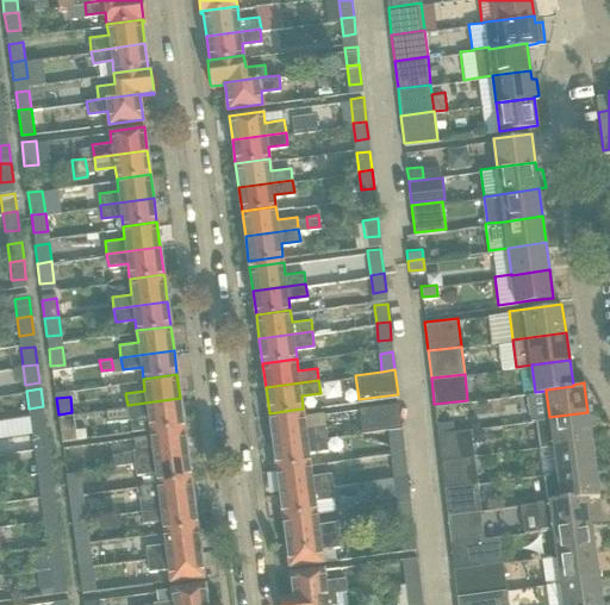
[(128,405),(105,409),(106,422),(129,418),(131,431),(131,435),(184,428),(184,424),(180,398),(128,405)]
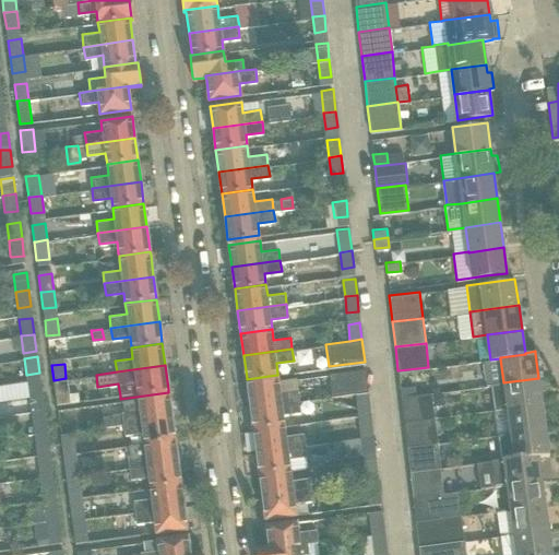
[(365,368),(330,373),(332,394),(356,392),(368,390),(365,368)]
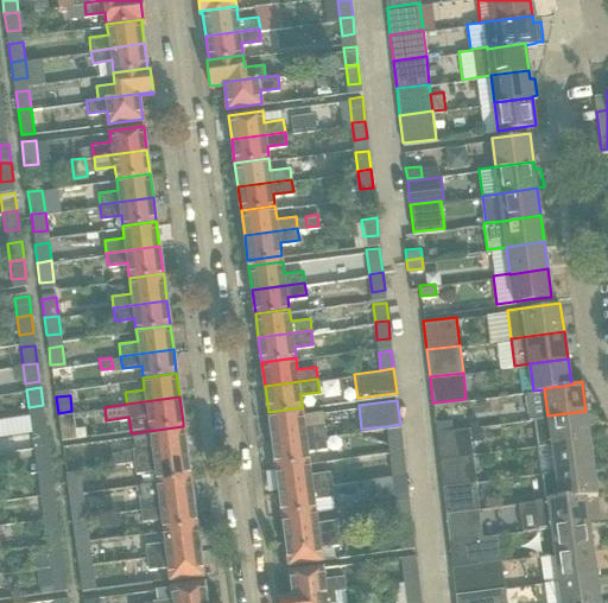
[(71,411),(58,413),(62,437),(75,436),(71,411)]
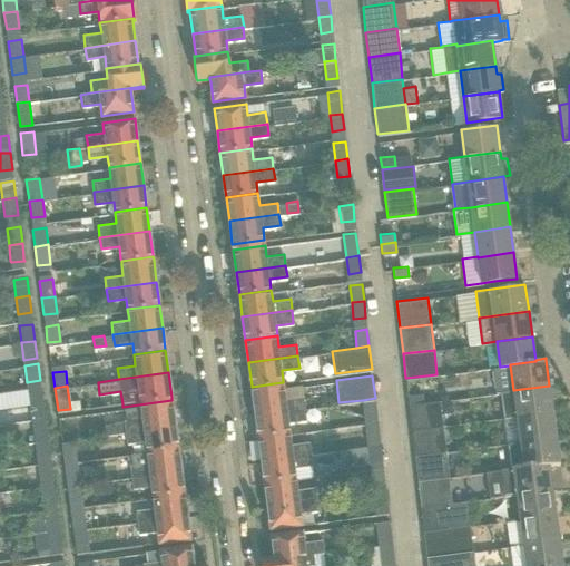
[(507,417),(517,415),(552,410),(549,386),(513,390),(503,391),(507,417)]
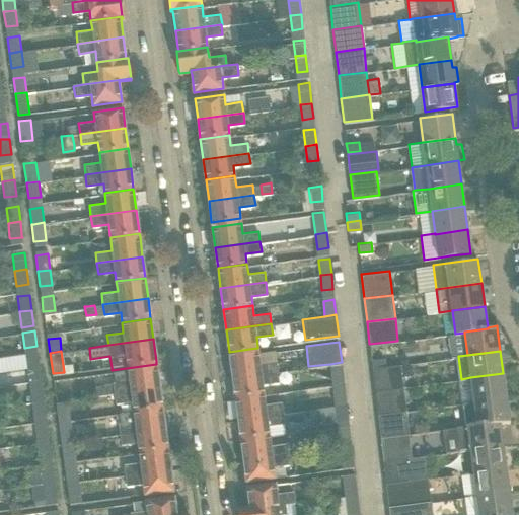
[(38,352),(25,353),(27,367),(28,377),(29,377),(30,377),(41,376),(38,352)]
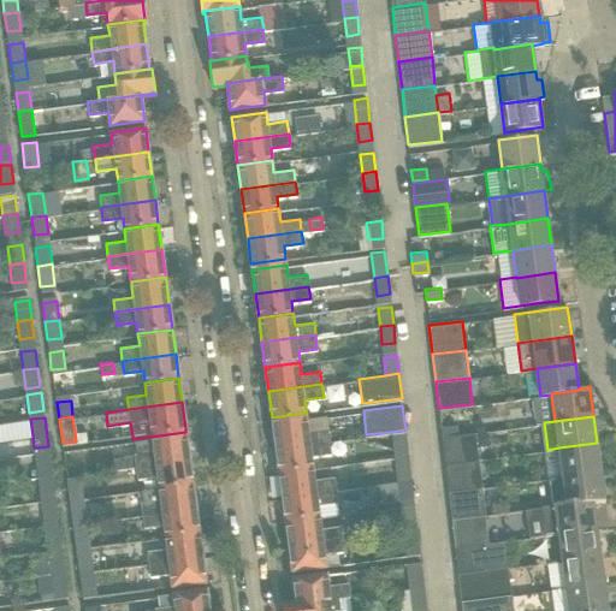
[(30,419),(0,422),(0,439),(33,435),(30,419)]
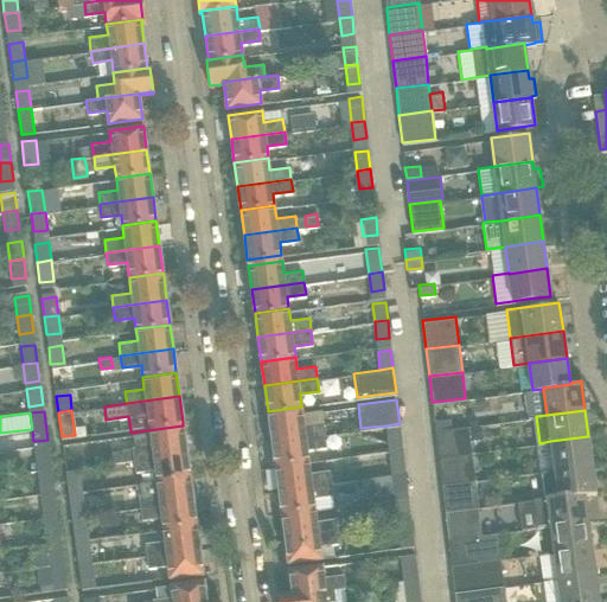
[(268,417),(272,441),(325,433),(324,422),(304,424),(302,412),(268,417)]
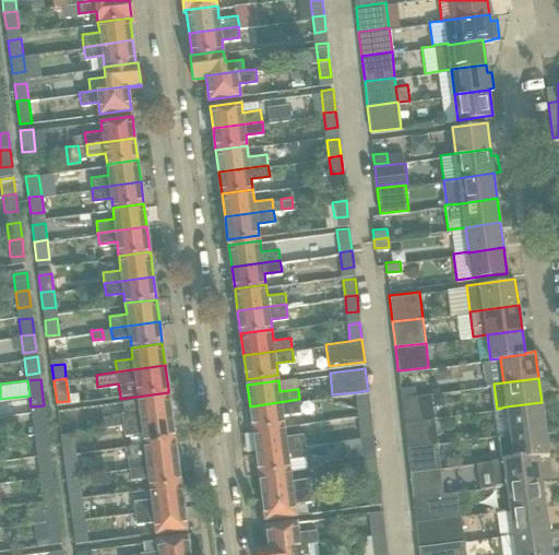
[(400,387),(401,396),(415,394),(414,385),(400,387)]
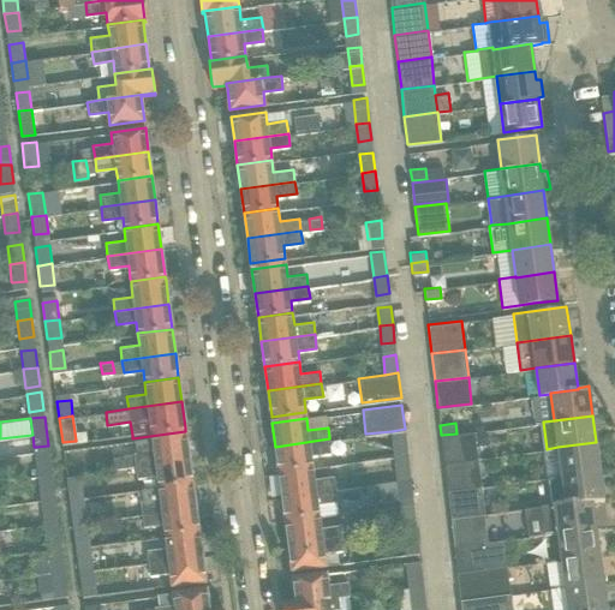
[(405,429),(392,431),(394,449),(407,447),(405,429)]
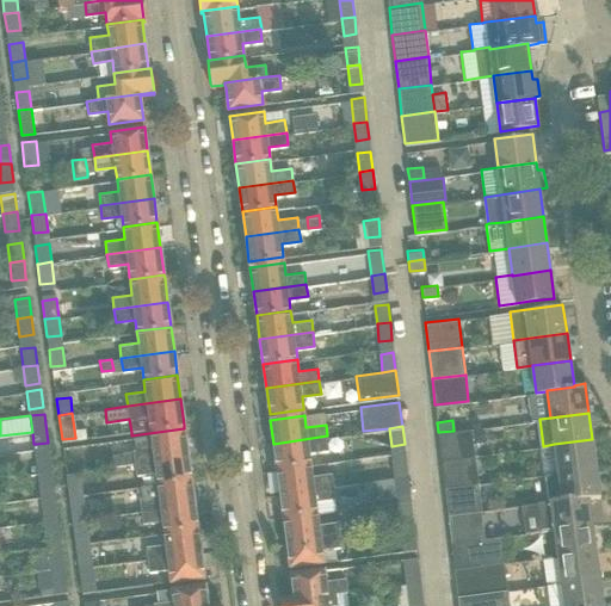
[(187,455),(185,431),(184,428),(131,436),(131,438),(133,450),(133,451),(133,452),(134,462),(187,455)]
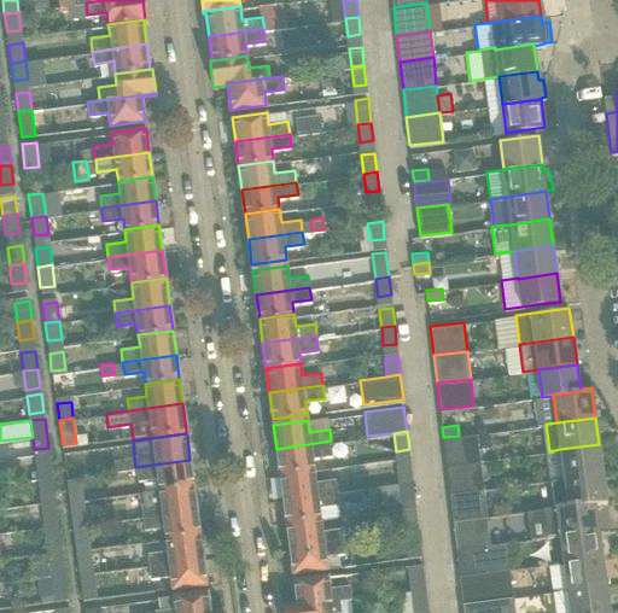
[(443,437),(447,465),(481,460),(477,433),(459,436),(443,437)]
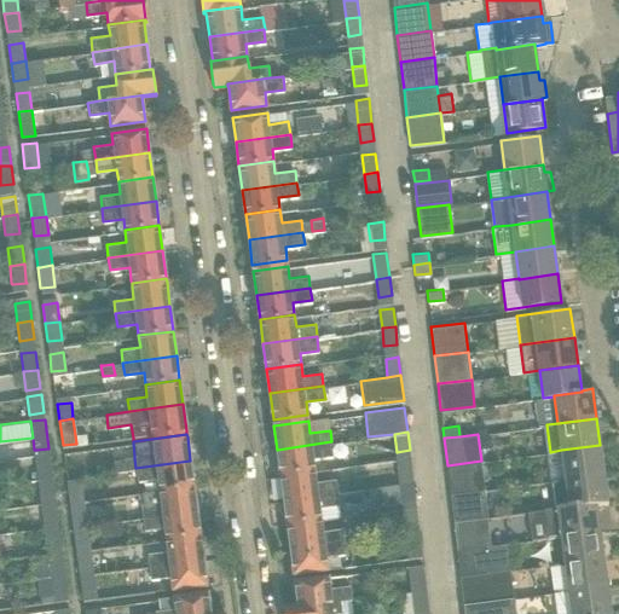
[(277,450),(281,474),(314,469),(313,457),(334,455),(331,441),(277,450)]
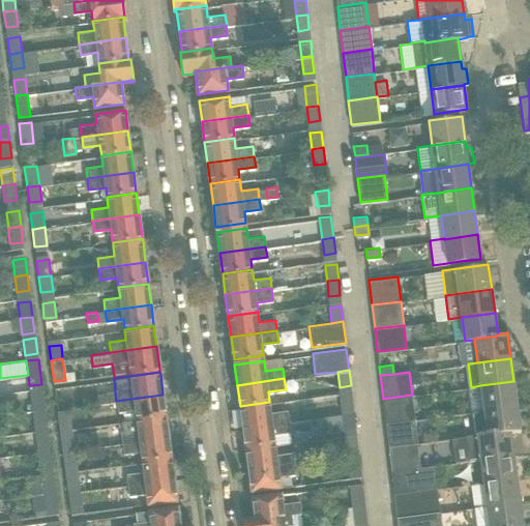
[(480,385),(483,409),(517,405),(513,381),(480,385)]
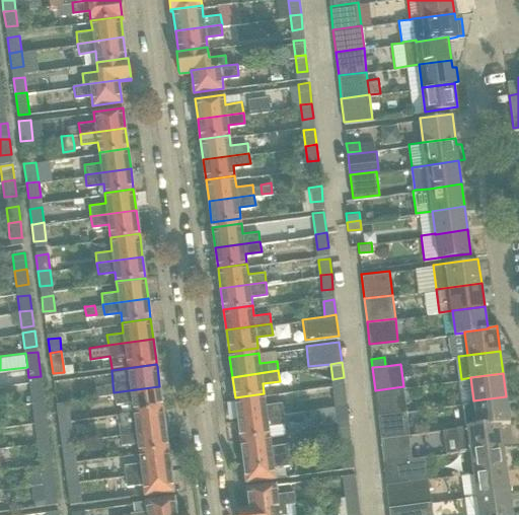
[(42,381),(29,382),(31,400),(44,398),(42,381)]
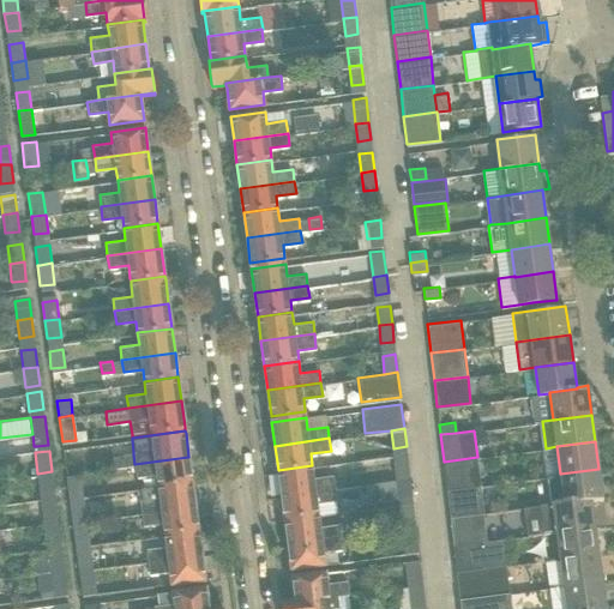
[(125,454),(112,456),(113,466),(126,465),(134,464),(133,454),(133,453),(133,452),(125,453),(125,454)]
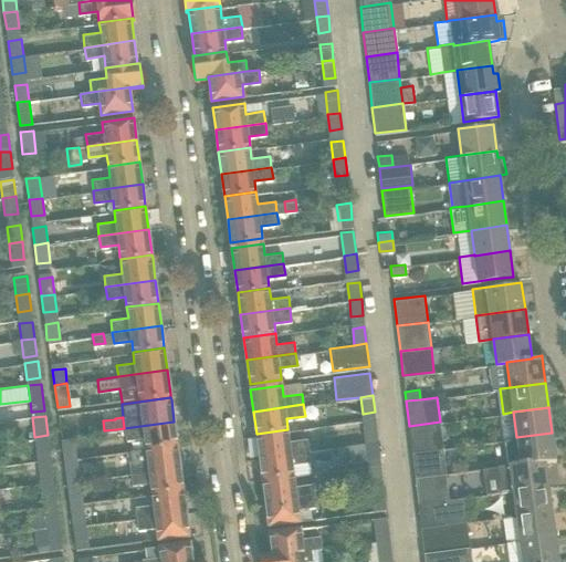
[(144,438),(145,448),(177,444),(174,422),(124,428),(126,440),(144,438)]
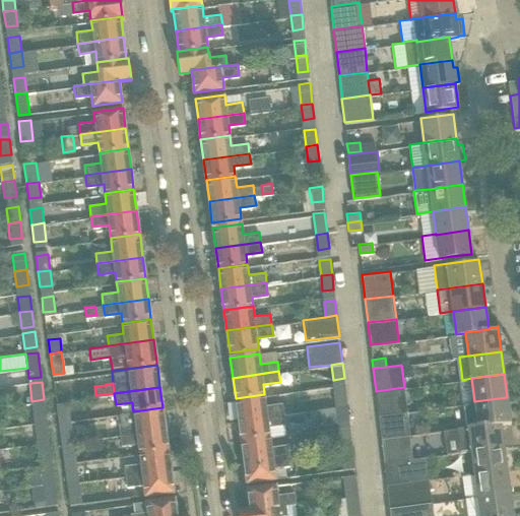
[(376,391),(379,414),(406,411),(404,387),(376,391)]
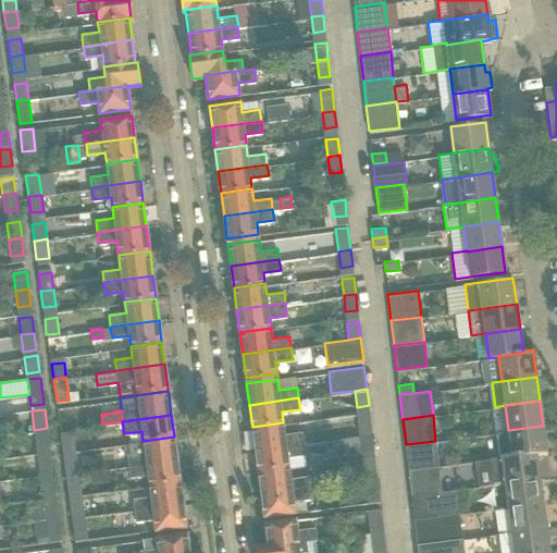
[(370,416),(358,418),(360,434),(371,433),(370,416)]
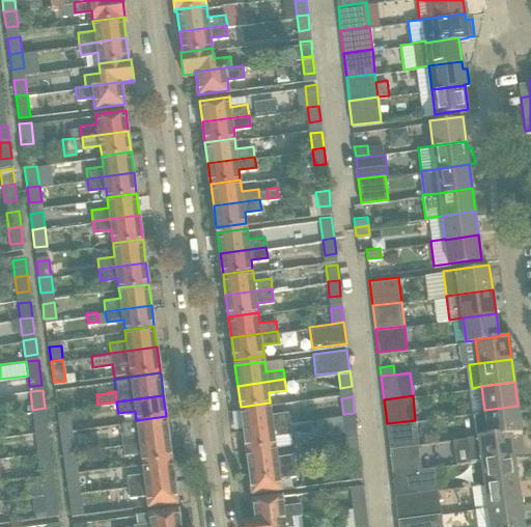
[(241,407),(243,427),(289,421),(288,411),(272,413),(270,403),(241,407)]
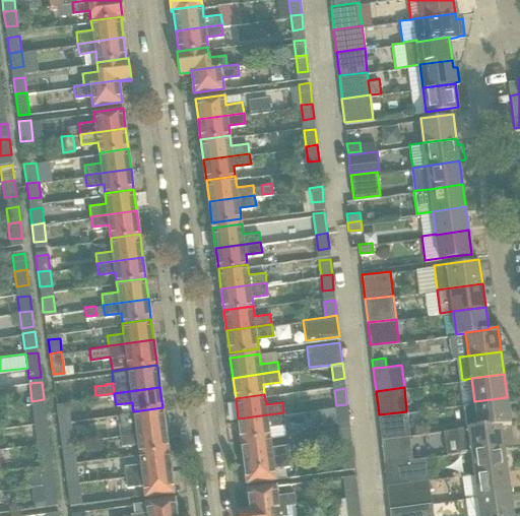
[(474,401),(465,403),(468,426),(501,422),(501,423),(511,422),(510,421),(507,397),(474,401)]
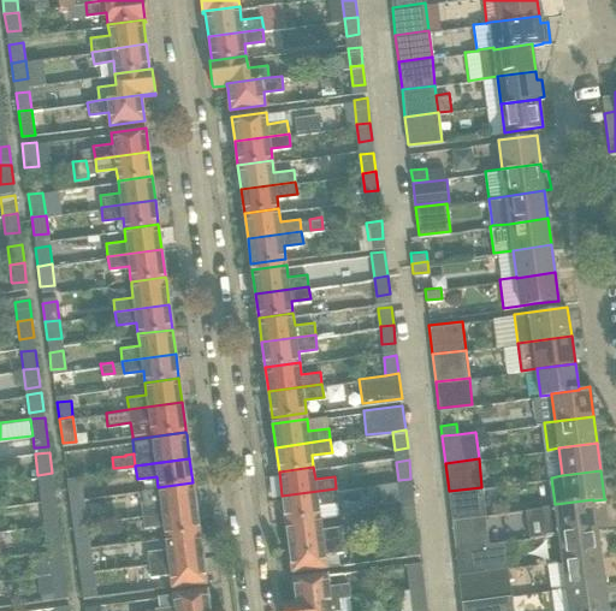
[(52,473),(37,475),(40,493),(54,491),(52,473)]
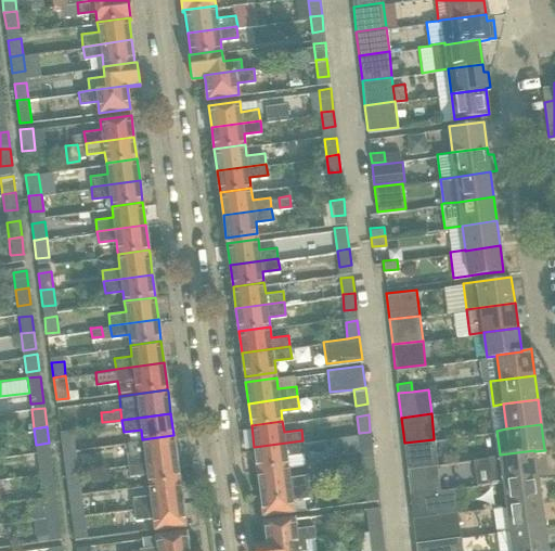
[(73,427),(60,430),(62,444),(63,444),(75,443),(73,427)]
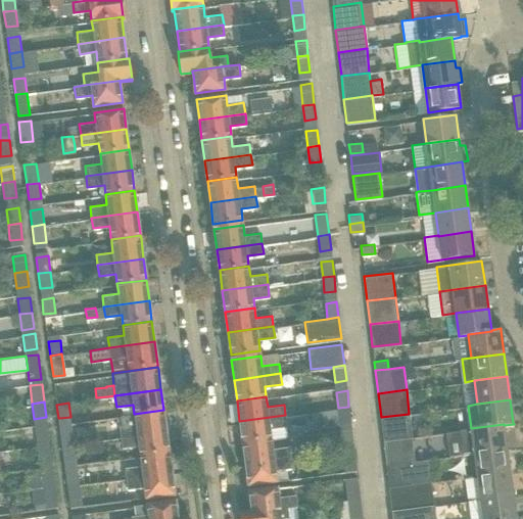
[(338,408),(340,428),(351,427),(348,407),(338,408)]
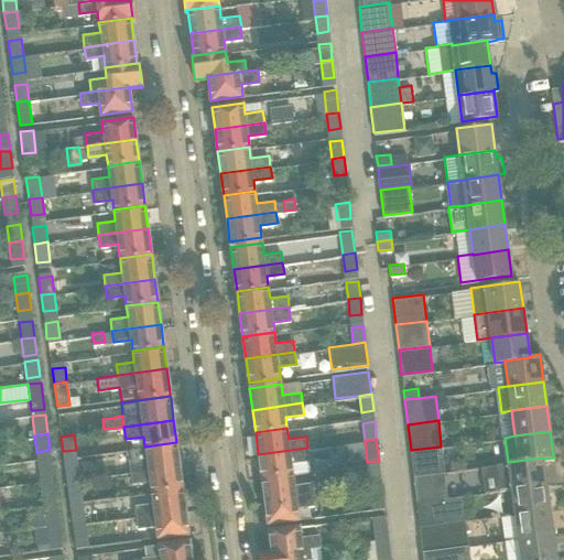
[(129,461),(130,471),(180,464),(176,442),(144,447),(147,458),(129,461)]
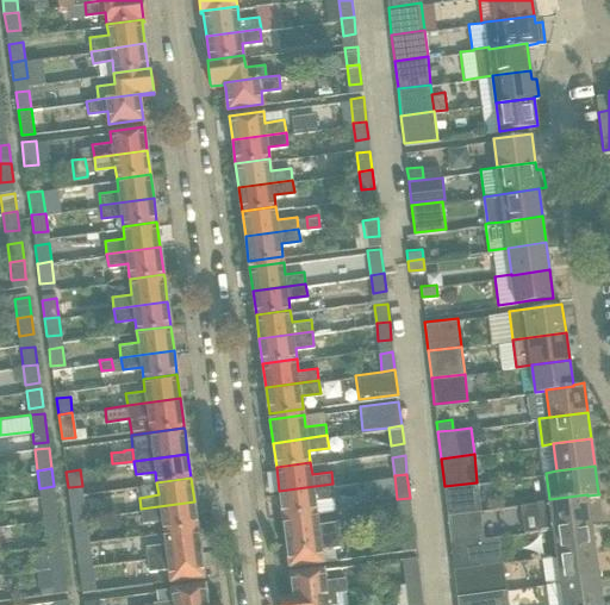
[(444,486),(447,513),(480,509),(477,482),(444,486)]
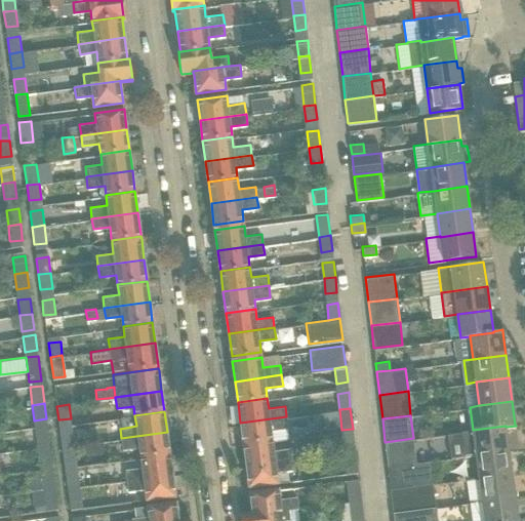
[(286,416),(240,423),(243,443),(273,439),(289,437),(286,416)]
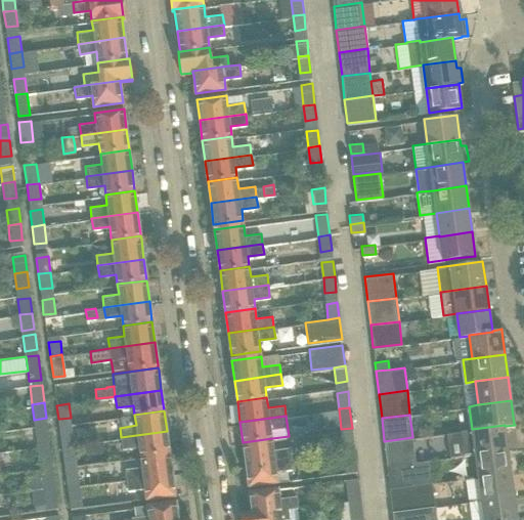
[(464,455),(475,452),(508,448),(505,426),(505,425),(472,429),(461,431),(464,455)]
